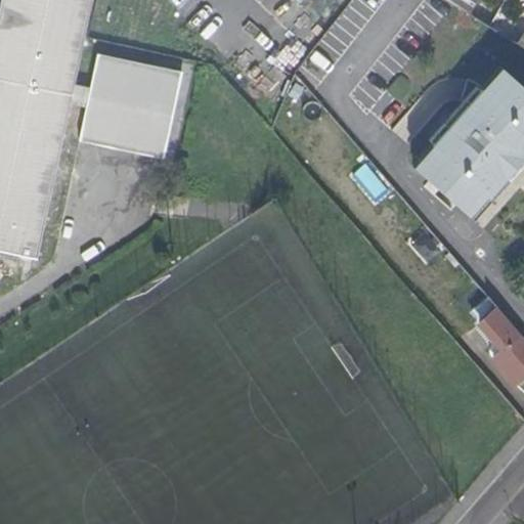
[(32,254),(39,221),(67,100),(71,82),(88,0),(0,0),(0,249),(34,257),(35,255),(32,254)]
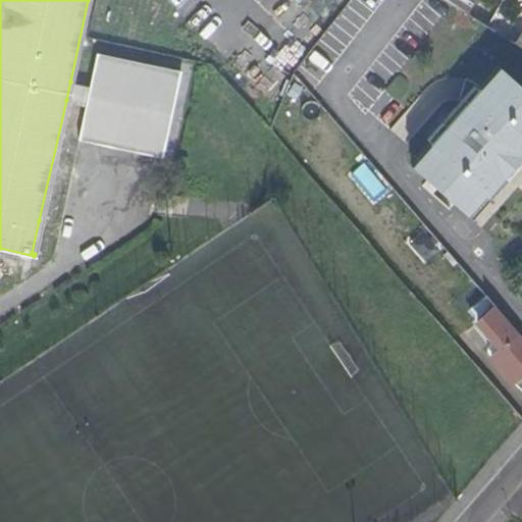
[(446,0),(468,13),(476,0),(446,0)]
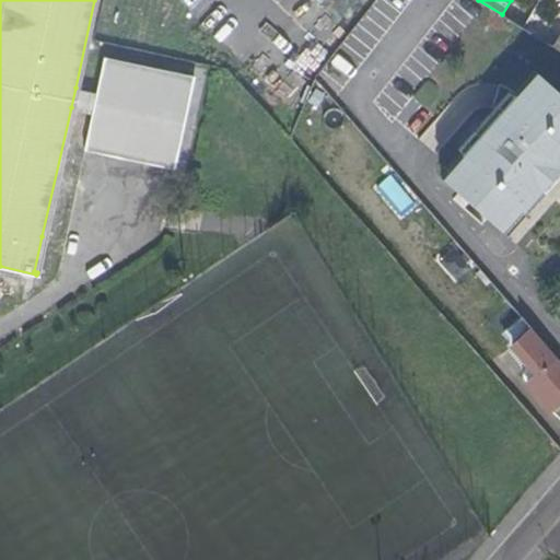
[(98,93),(93,113),(85,149),(174,167),(194,78),(106,57),(98,93)]
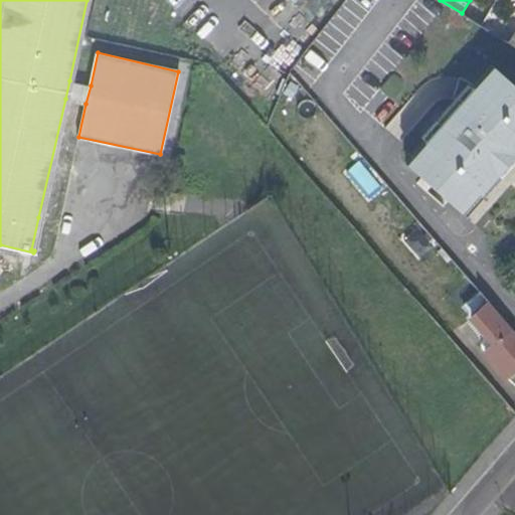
[(462,214),(514,152),(514,87),(491,65),(405,164),(462,214)]
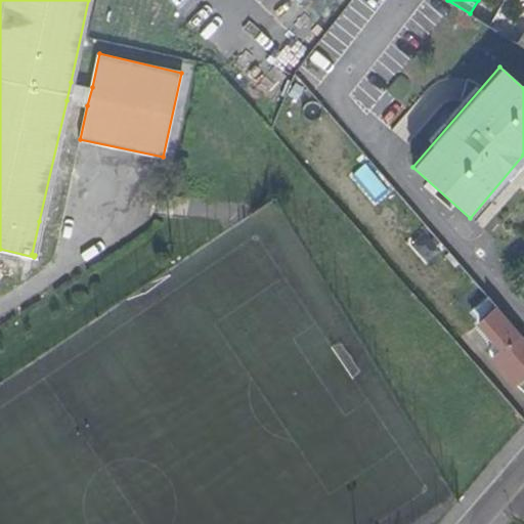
[(71,82),(67,100),(87,105),(92,87),(71,82)]
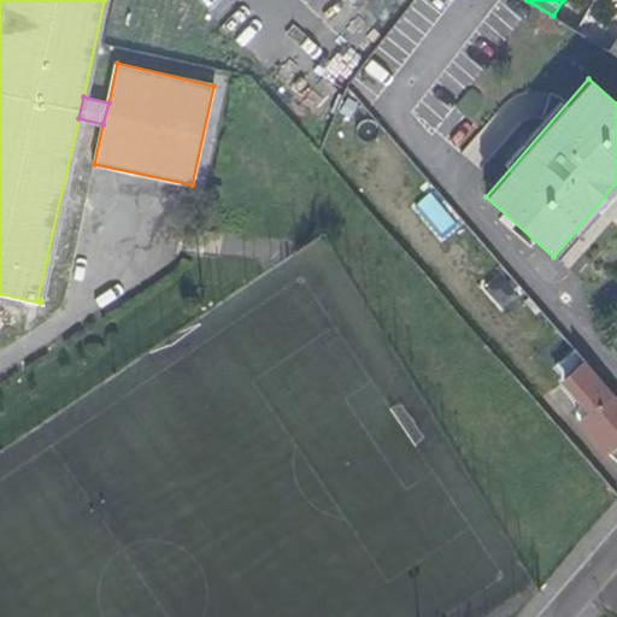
[(607,453),(616,445),(616,398),(581,358),(556,380),(573,401),(577,398),(592,416),(582,424),(607,453)]
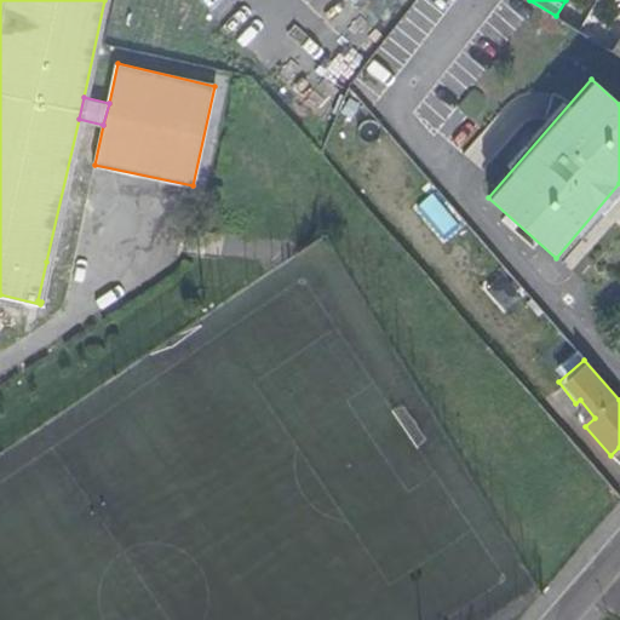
[(577,417),(585,426),(595,418),(580,400),(575,403),(578,407),(577,411),(577,417)]
